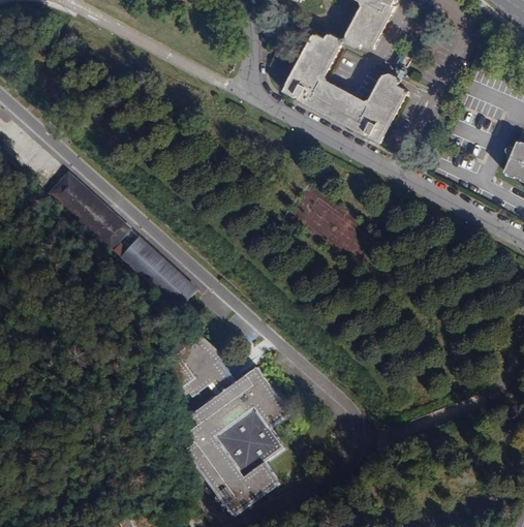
[(294,0),(297,2),(298,0),(356,0),(358,1),(359,0),(363,0),(365,4),(363,7),(360,6),(344,36),(336,38),(326,32),(322,38),(311,32),(289,73),(296,76),(294,81),(291,82),(284,83),(280,91),(293,97),(294,94),(298,96),(296,99),(363,134),(364,132),(368,134),(367,136),(378,143),(382,135),(378,126),(380,122),(387,125),(405,91),(395,85),(399,79),(387,72),(380,74),(368,99),(371,101),(369,104),(364,105),(363,105),(362,104),(363,101),(324,81),(322,84),(319,83),(317,78),(319,73),(322,75),(339,44),(344,42),(357,49),(360,42),(370,49),(393,5),(391,4),(393,0),(396,2),(397,0),(294,0)]
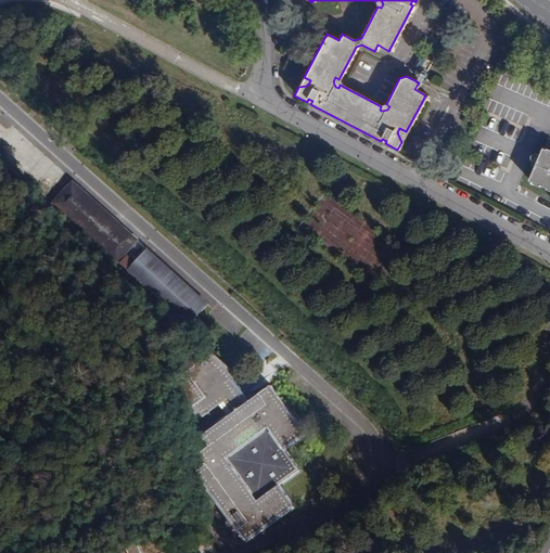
[(498,37),(507,29),(502,25),(494,31),(498,37)]
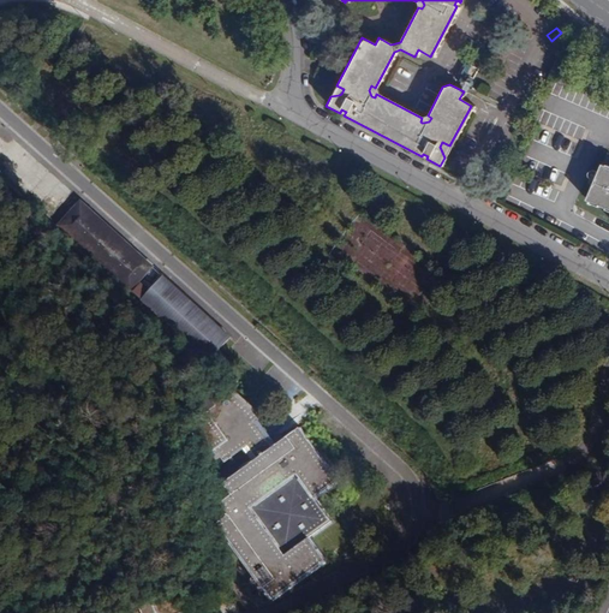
[(329,47),(318,41),(311,57),(322,63),(329,47)]
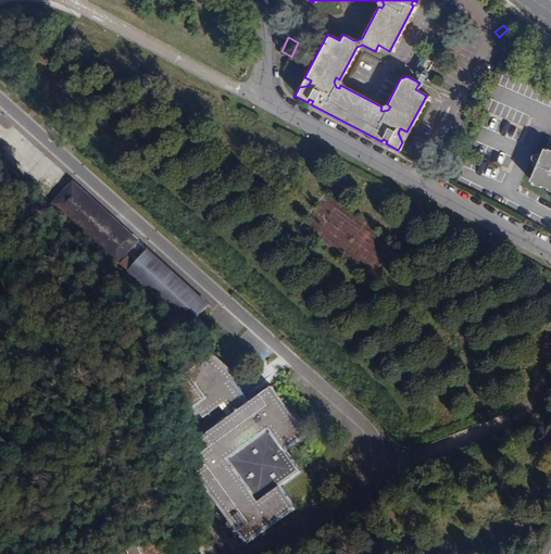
[(304,77),(299,87),(307,86),(309,85),(311,80),(304,77)]
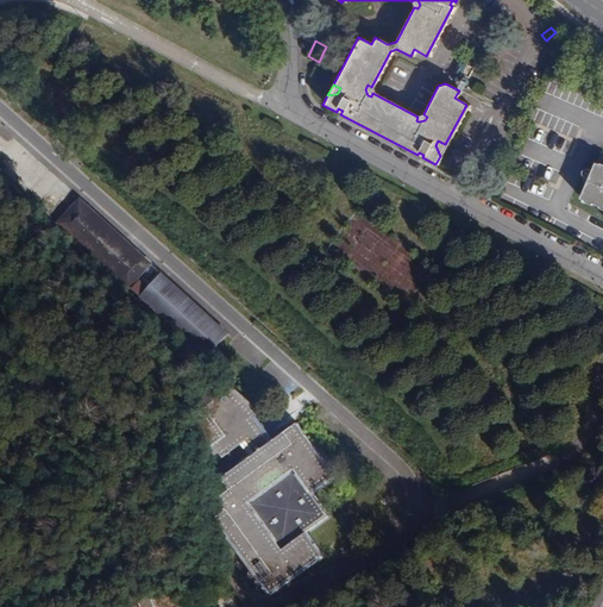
[(440,156),(445,144),(438,141),(435,145),(440,156)]
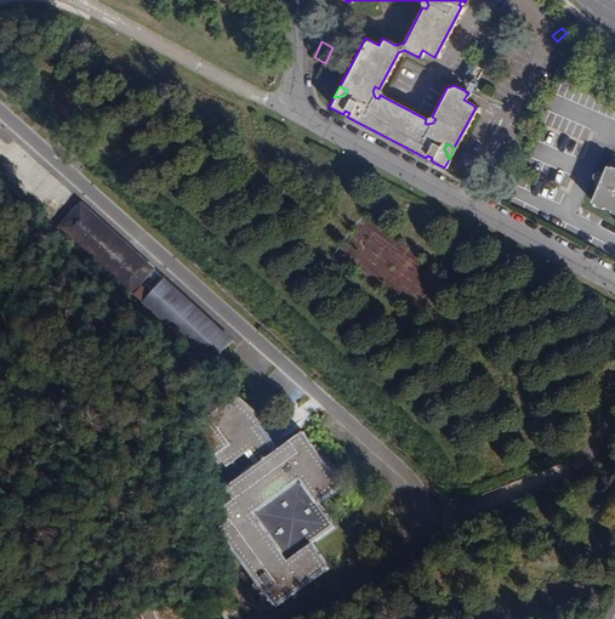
[(614,157),(608,154),(588,202),(592,203),(592,205),(599,209),(601,208),(608,210),(608,211),(614,214),(614,157)]
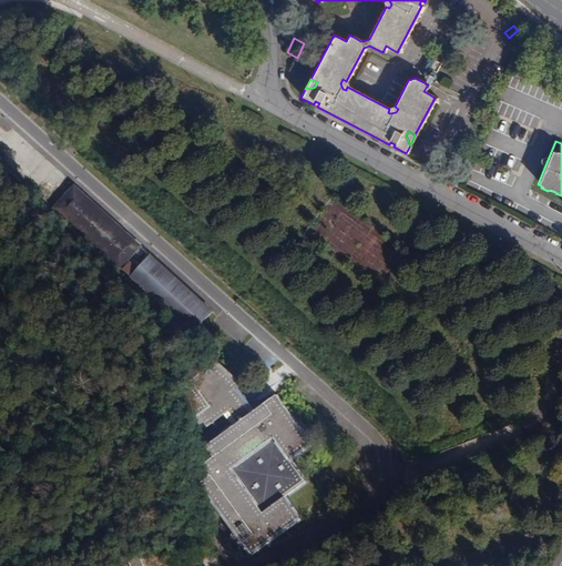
[(136,245),(67,184),(49,204),(119,266),(136,245)]
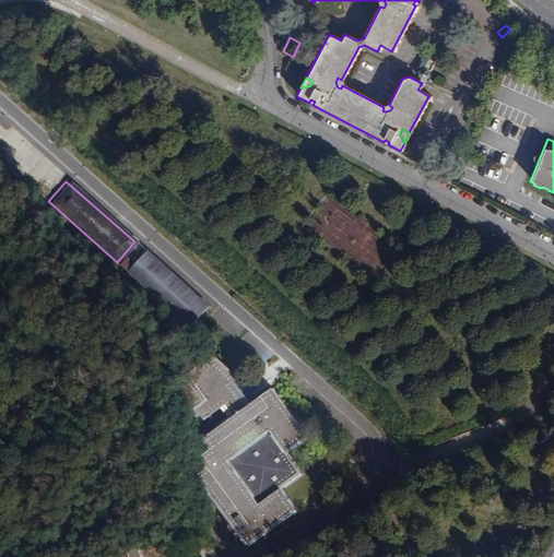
[(204,307),(142,252),(127,269),(189,324),(204,307)]
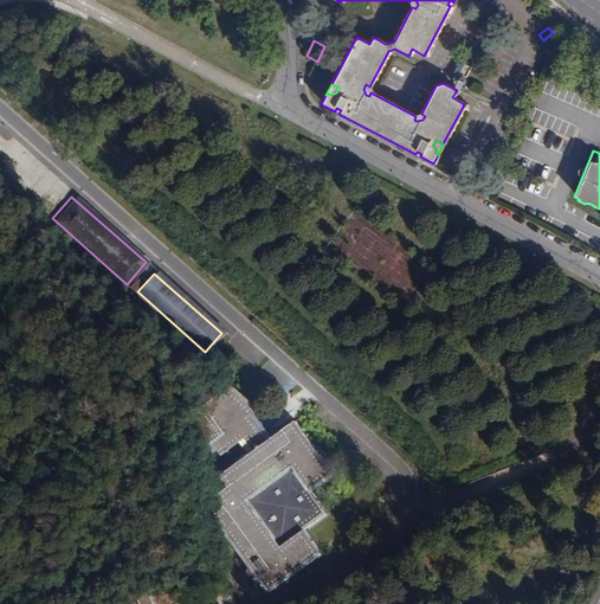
[(242,439),(250,450),(269,437),(251,412),(258,407),(221,378),(198,394),(202,398),(181,411),(206,445),(213,442),(223,453),(242,439)]
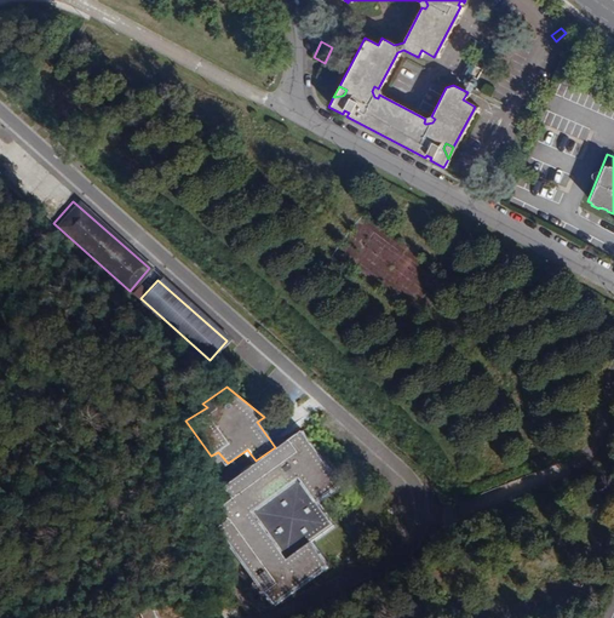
[(256,461),(223,484),(231,496),(218,505),(227,516),(214,525),(270,606),(328,566),(309,539),(336,521),(319,498),(340,484),(302,429),(256,461)]
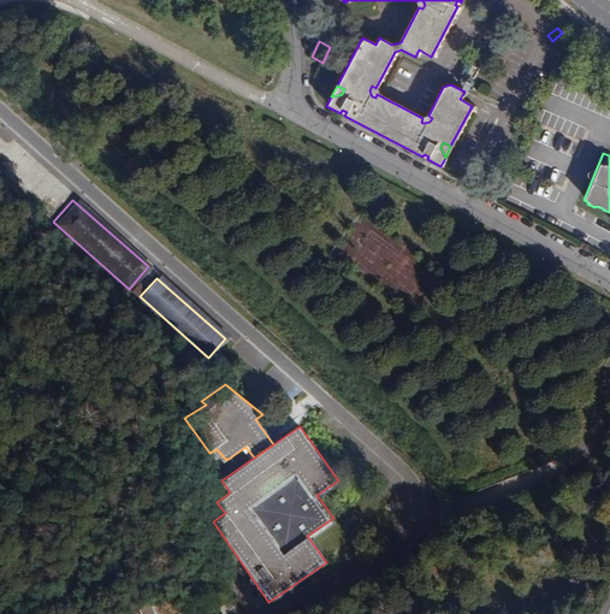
[(137,607),(141,613),(155,613),(150,601),(137,607)]
